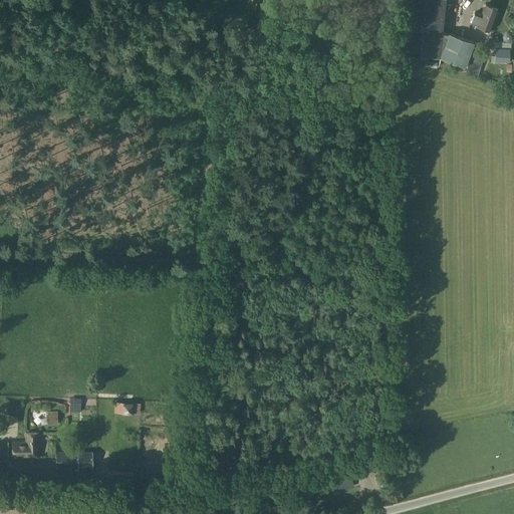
[(404,0),(401,34),(393,33),(393,50),(399,51),(399,52),(439,57),(464,67),(473,43),(449,33),(442,33),(445,0),(404,0)]
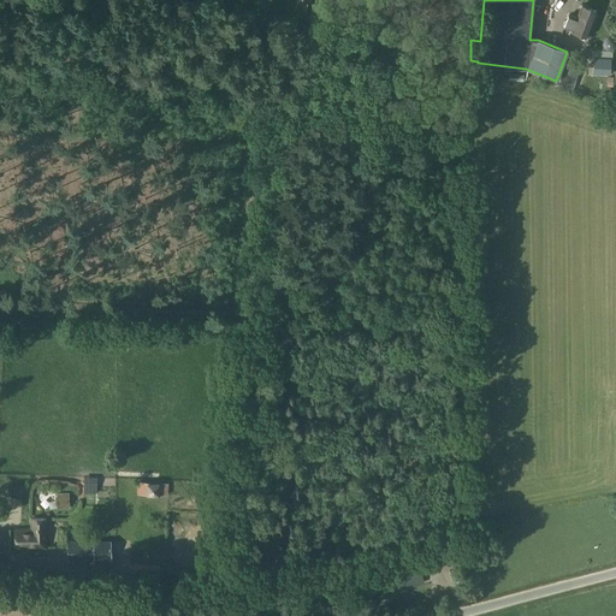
[(566,18),(562,28),(579,34),(586,36),(593,18),(594,18),(597,13),(596,12),(596,11),(588,7),(588,6),(585,5),(584,6),(582,5),(578,16),(576,18),(568,15),(566,18)]
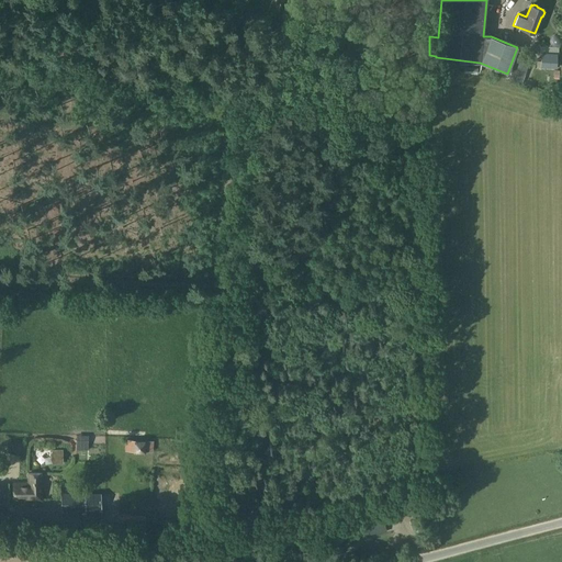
[(537,60),(537,66),(540,66),(540,67),(557,67),(558,53),(541,52),(540,60),(537,60)]
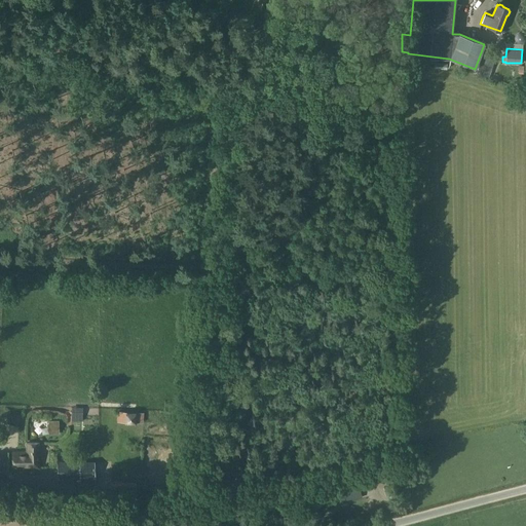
[(485,50),(477,74),(488,78),(496,55),(485,50)]
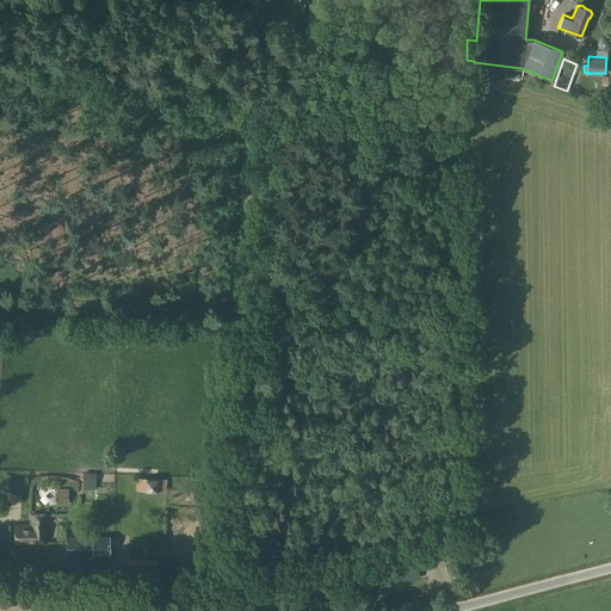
[(79,487),(93,487),(94,476),(80,476),(79,487)]
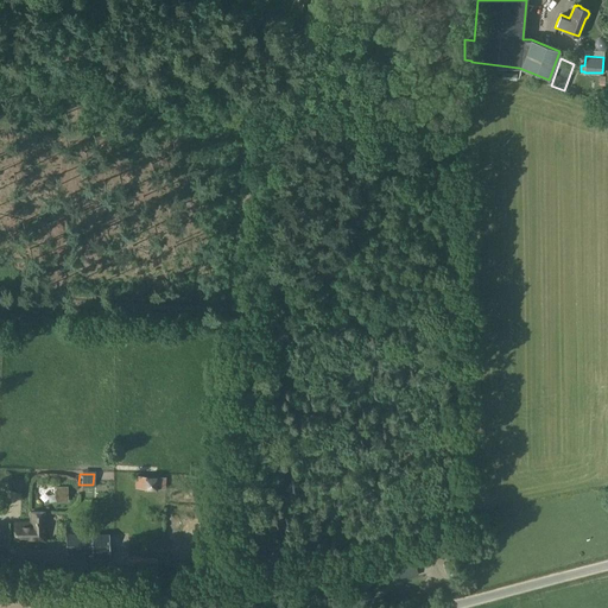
[(135,475),(135,487),(144,487),(144,488),(145,489),(156,489),(157,488),(165,488),(166,476),(158,476),(157,475),(145,475),(135,475)]
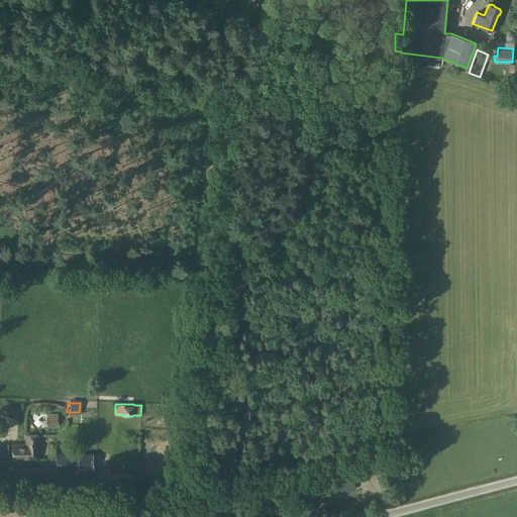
[(43,422),(43,412),(32,411),(31,421),(43,422)]
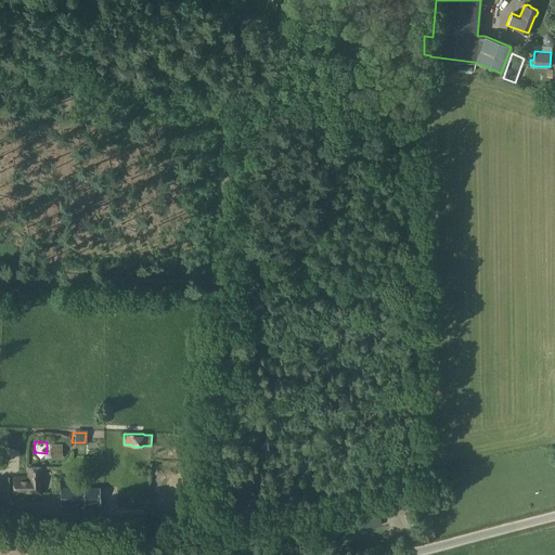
[(52,459),(62,459),(62,444),(52,444),(52,459)]
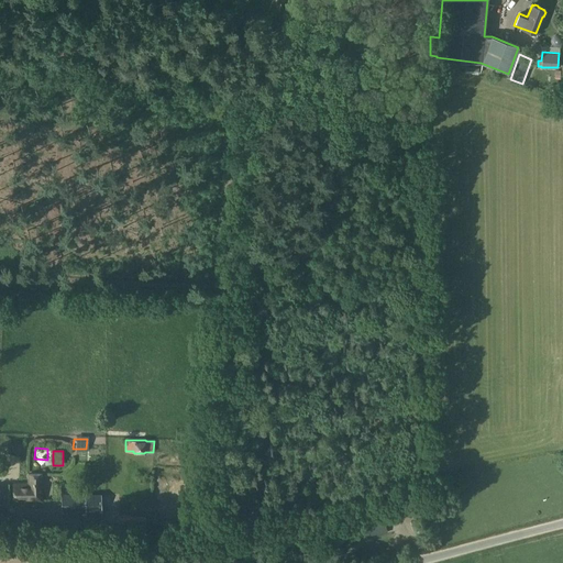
[(14,483),(14,501),(42,500),(42,474),(29,474),(29,483),(14,483)]
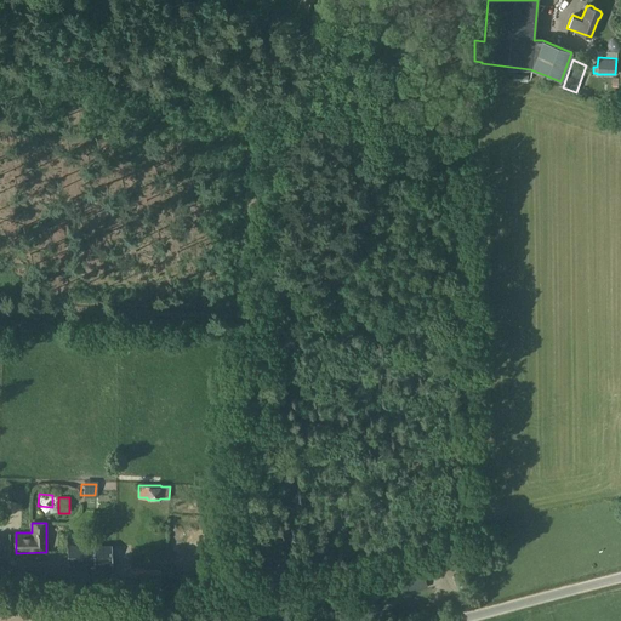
[(93,545),(67,545),(68,570),(95,569),(112,569),(112,545),(93,545)]
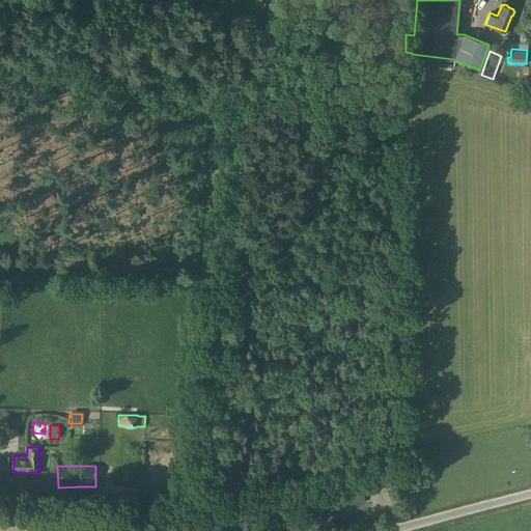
[(57,521),(57,514),(57,511),(57,510),(42,510),(42,521),(57,521)]
